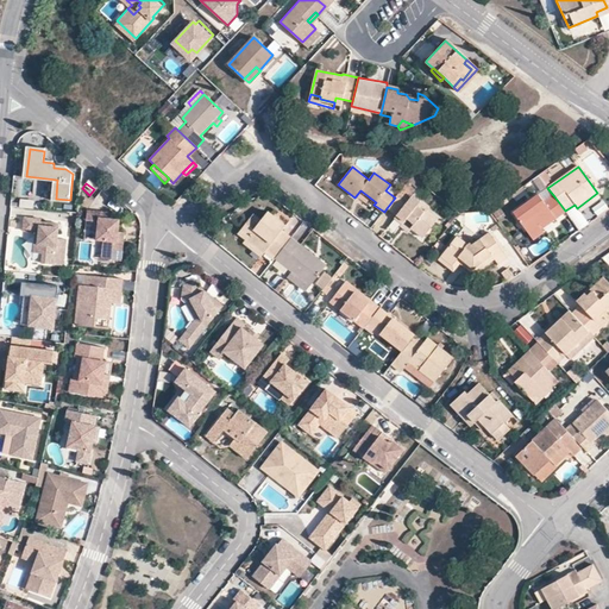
[(394,218),(402,224),(403,223),(422,237),(431,226),(427,224),(433,217),(425,209),(424,211),(416,205),(419,201),(413,196),(416,192),(407,183),(395,198),(387,208),(396,215),(394,218)]
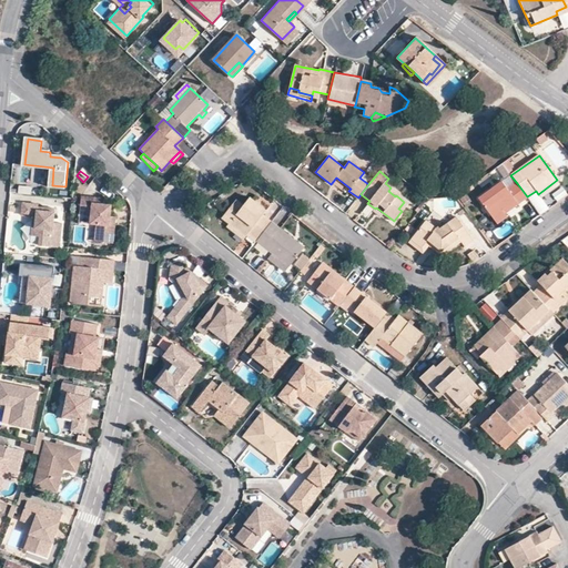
[(538,194),(540,198),(559,183),(557,180),(538,194)]
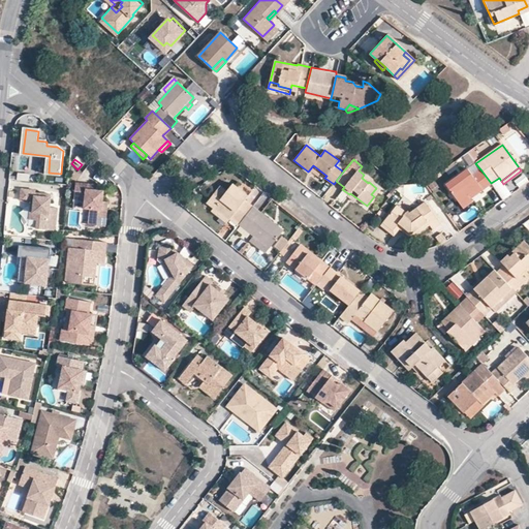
[(445,185),(463,208),(485,192),(483,189),(491,183),(481,170),(473,177),(468,169),(445,185)]
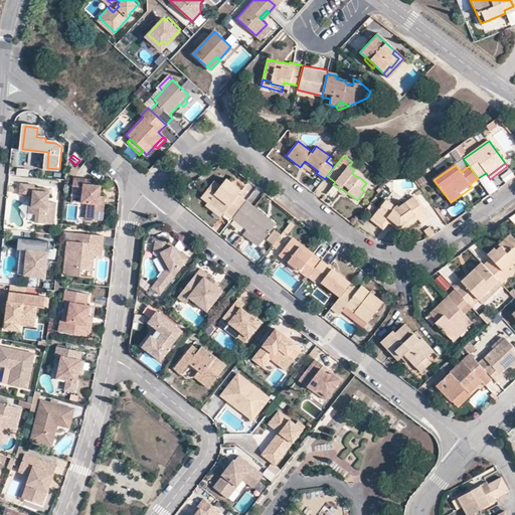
[(506,182),(514,175),(510,170),(502,177),(506,182)]
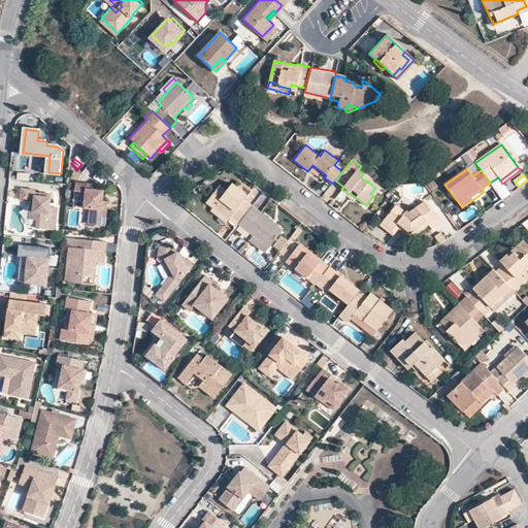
[(102,185),(94,185),(94,179),(73,177),(72,194),(83,195),(83,203),(88,203),(87,220),(104,221),(105,204),(100,204),(101,196),(102,185)]
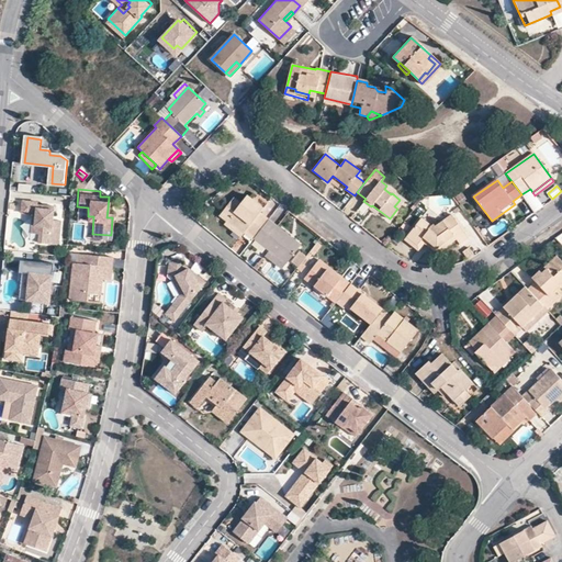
[(225,222),(242,235),(245,231),(254,237),(268,220),(259,213),(262,209),(247,195),(239,204),(237,206),(229,201),(218,216),(225,222)]
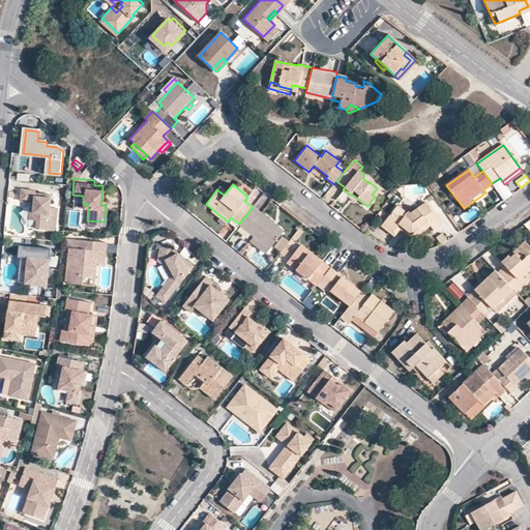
[(56,211),(48,211),(49,201),(32,200),(33,197),(33,194),(19,193),(18,204),(29,205),(31,206),(30,216),(35,216),(34,224),(34,232),(54,234),(56,211)]
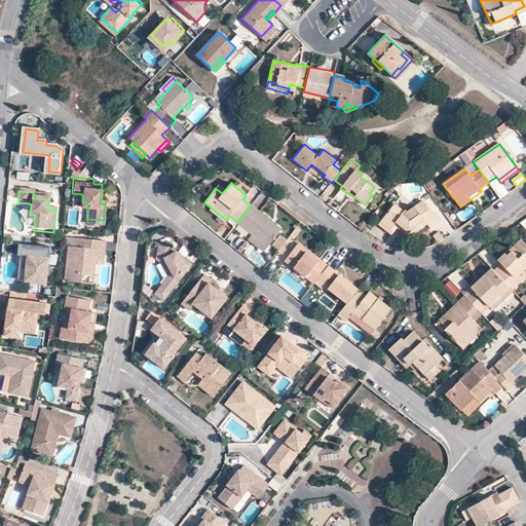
[(390,228),(396,222),(411,234),(426,223),(429,228),(438,221),(422,201),(407,212),(405,211),(404,212),(393,204),(380,221),(390,228)]
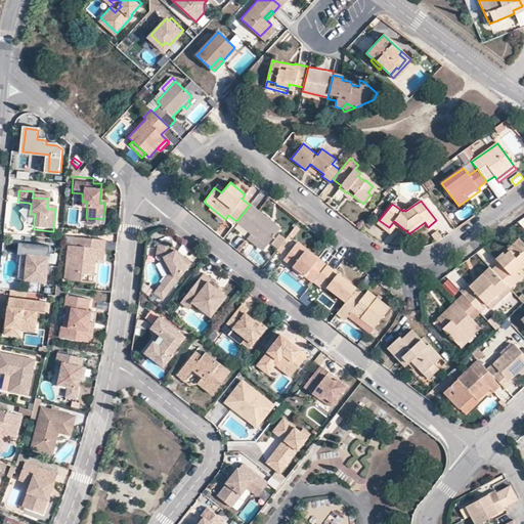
[(35,214),(30,214),(31,204),(29,203),(27,221),(34,221),(35,214)]
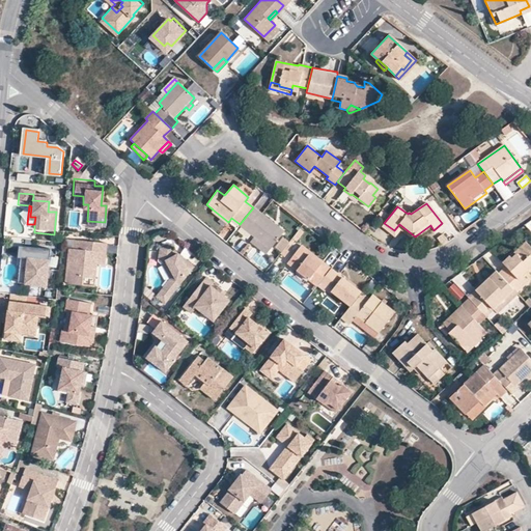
[(271,248),(284,231),(253,207),(240,224),(254,236),(251,242),(255,245),(259,240),(271,248)]
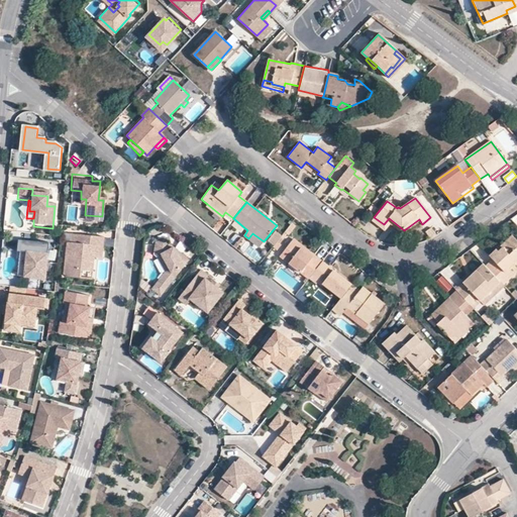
[(207,204),(204,206),(220,218),(222,216),(207,204)]
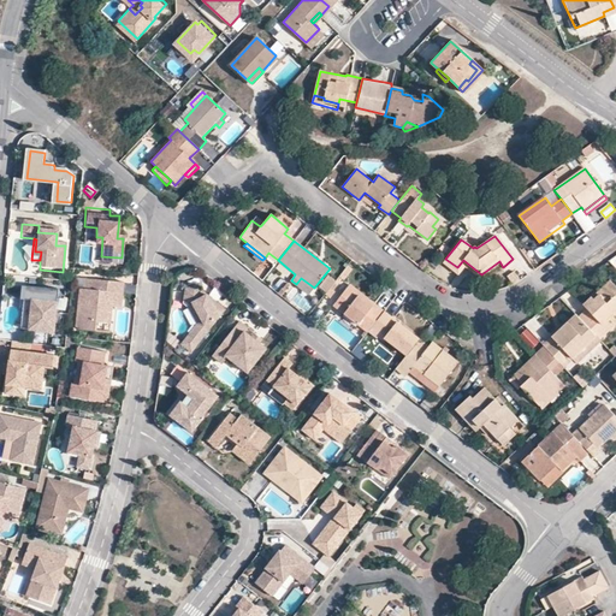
[(445,259),(442,262),(457,274),(463,267),(477,277),(481,274),(463,260),(457,267),(445,259)]
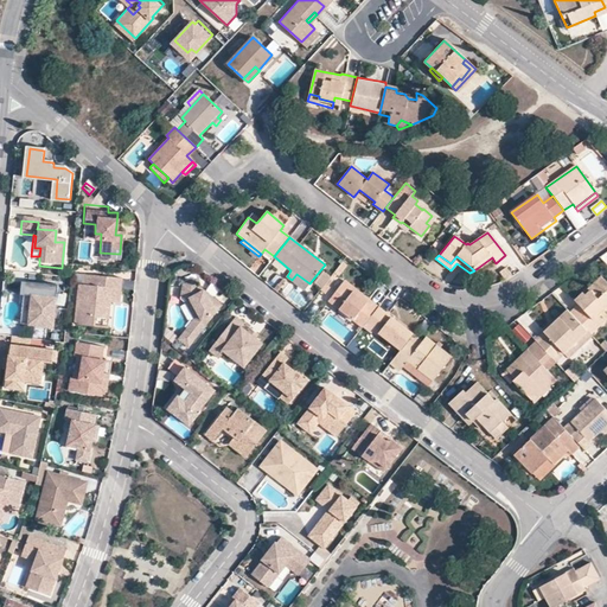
[(346,266),(343,261),(333,273),(338,275),(346,266)]
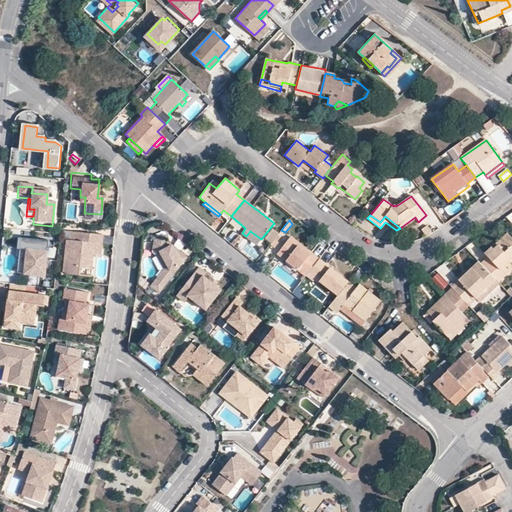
[(272,228),(266,239),(273,244),(280,233),(272,228)]
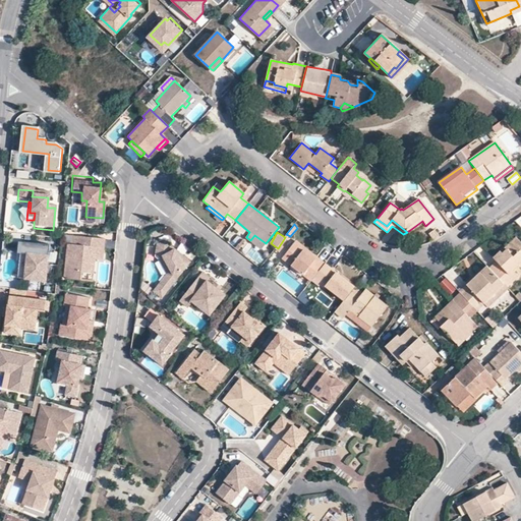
[(254,235),(250,240),(261,249),(266,243),(254,235)]
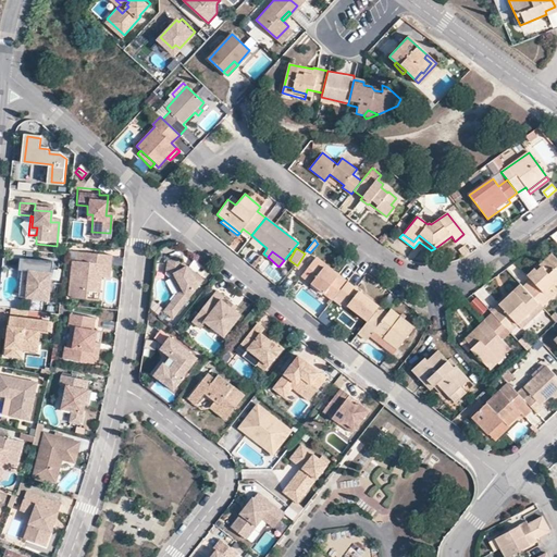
[(554,295),(547,289),(556,280),(556,269),(555,267),(556,264),(556,259),(549,252),(537,264),(539,265),(535,270),(533,268),(525,274),(530,279),(522,285),(537,302),(542,306),(554,295)]
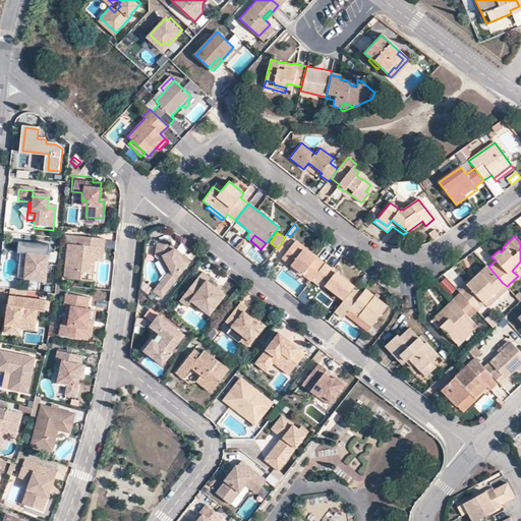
[(103,241),(75,238),(74,247),(65,246),(62,281),(79,283),(80,275),(92,276),(93,262),(94,249),(102,250),(103,241)]
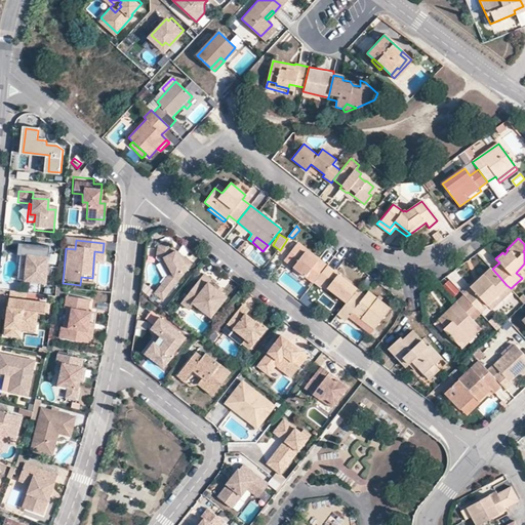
[(298,243),(296,245),(317,261),(319,258),(298,243)]
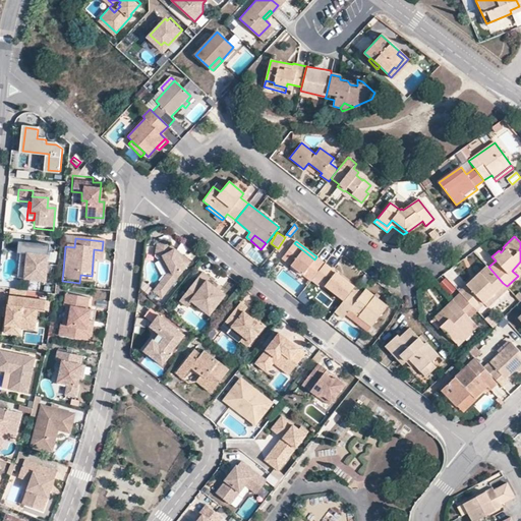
[(156,247),(156,252),(159,253),(163,256),(163,257),(172,273),(167,276),(159,286),(168,293),(191,263),(184,257),(181,257),(177,254),(175,250),(165,243),(156,247)]
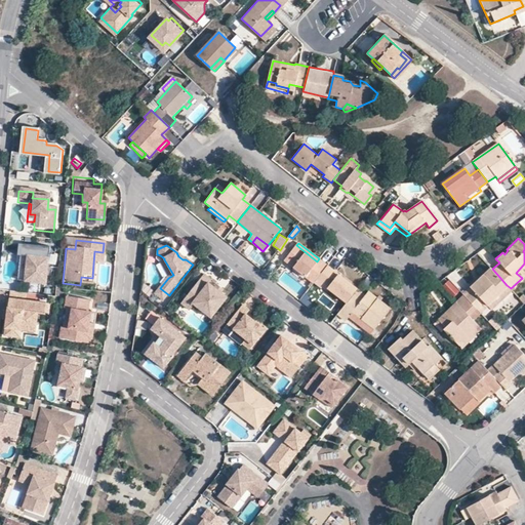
[(296,245),(285,259),(314,282),(318,277),(327,266),(319,258),(317,261),(296,245)]
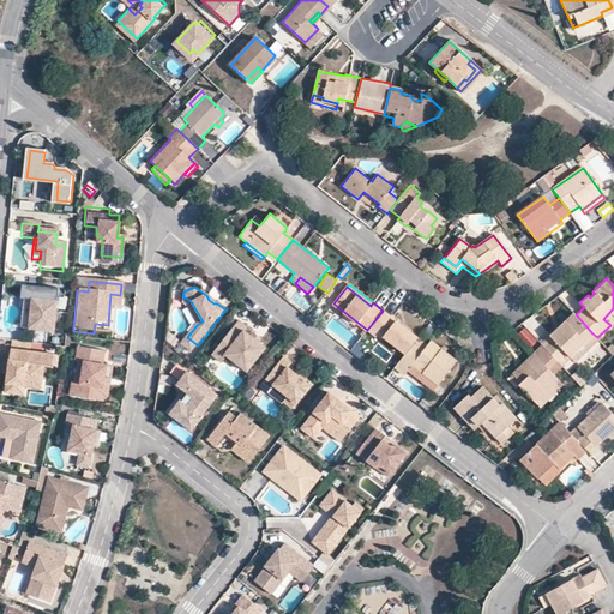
[(58,292),(24,288),(22,302),(28,304),(25,332),(53,335),(56,305),(50,304),(50,298),(56,299),(58,292)]
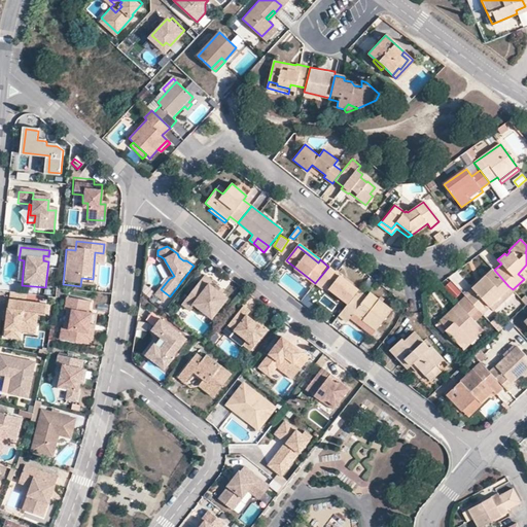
[(103,253),(95,252),(94,265),(102,266),(103,253)]
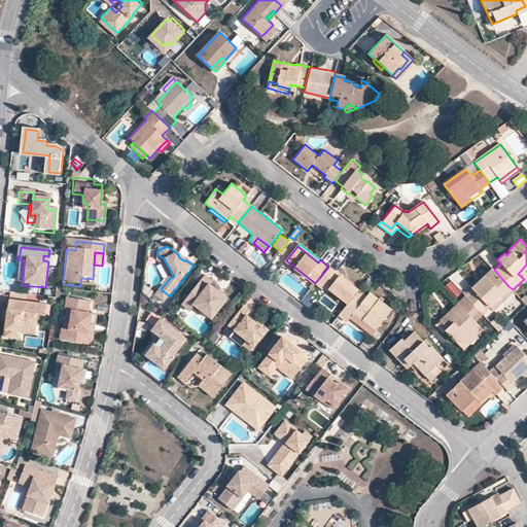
[(526,265),(518,274),(524,279),(526,275),(526,265)]
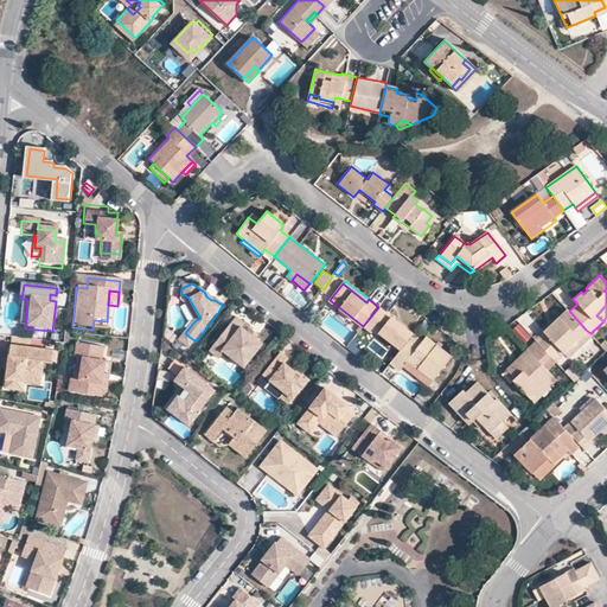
[(400,350),(413,334),(383,311),(378,307),(368,320),(375,326),(371,331),(377,336),(379,334),(400,350)]
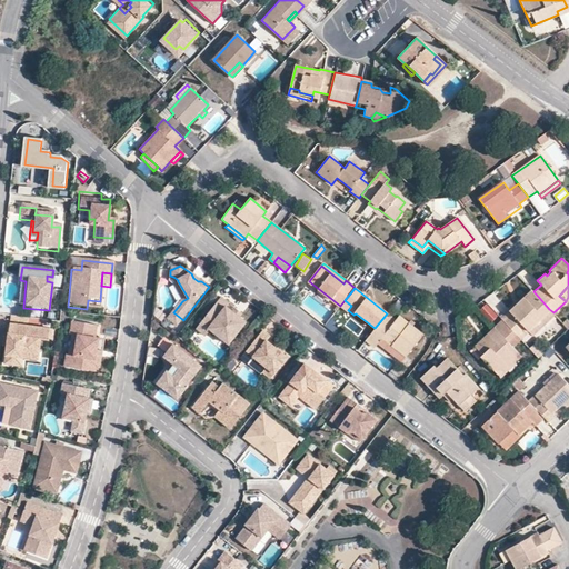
[(519,302),(519,305),(519,308),(517,310),(513,307),(509,311),(510,313),(503,321),(516,333),(516,335),(538,313),(541,317),(549,309),(533,291),(531,290),(523,297),(527,300),(522,300),(520,300),(519,302)]
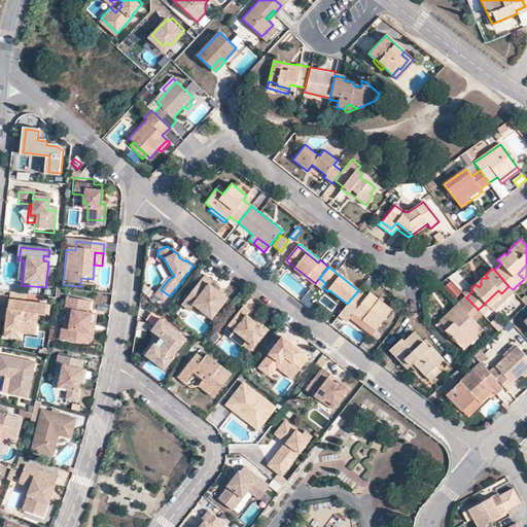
[(216,289),(210,284),(212,281),(206,276),(182,306),(190,312),(196,307),(212,320),(229,299),(222,294),(219,294),(216,292),(216,289)]
